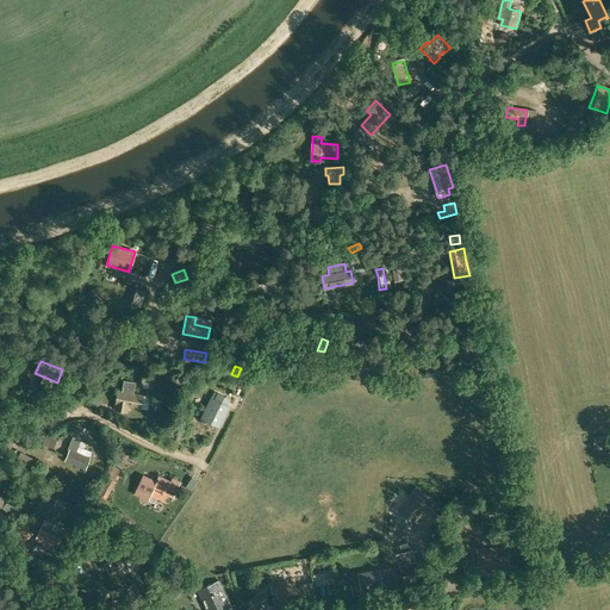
[(118,391),(114,409),(125,411),(125,409),(128,409),(129,406),(147,410),(148,408),(149,399),(149,397),(132,393),(135,383),(124,381),(122,392),(118,391)]
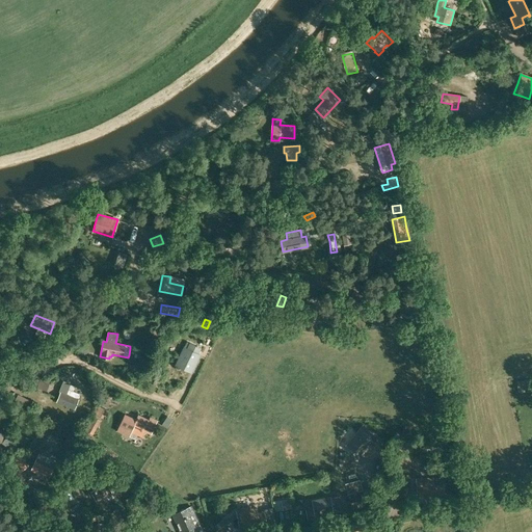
[(191,372),(200,354),(197,353),(200,348),(190,343),(187,349),(184,347),(180,357),(182,360),(179,366),(191,372)]
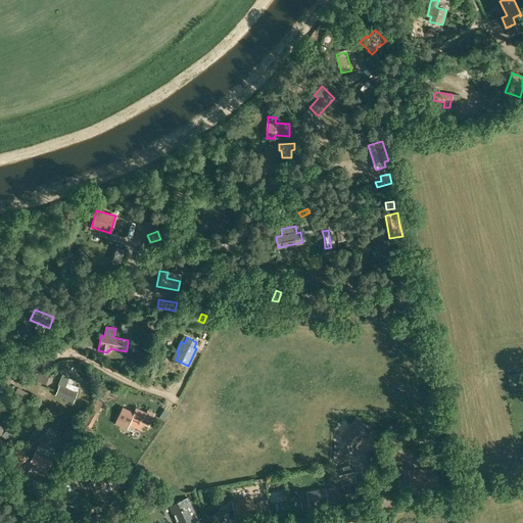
[(84,340),(78,344),(81,350),(87,346),(84,340)]
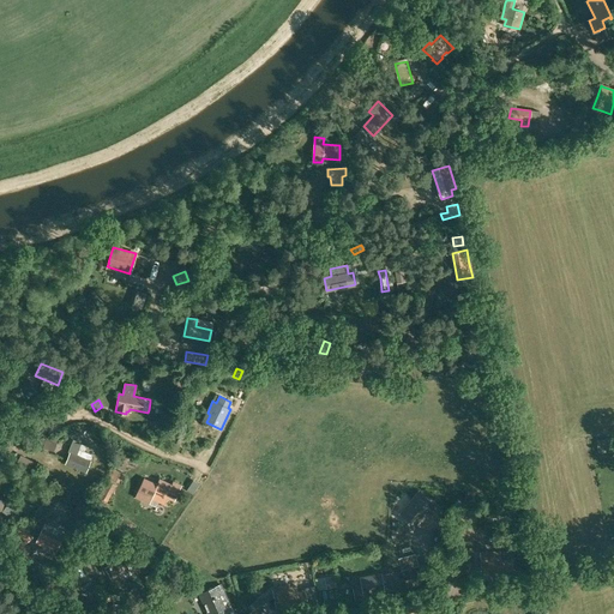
[(188,435),(182,432),(176,446),(182,450),(188,435)]
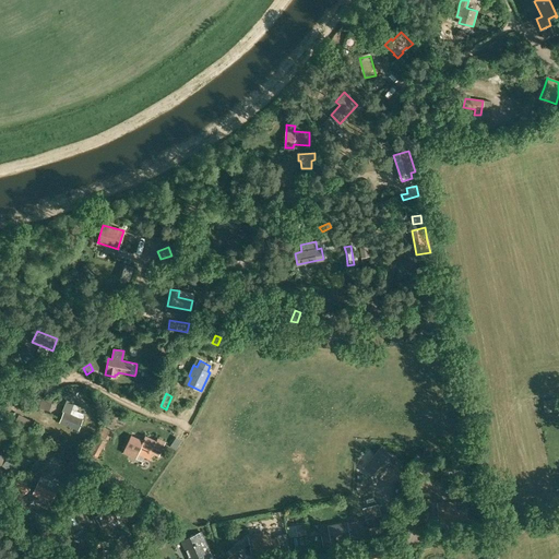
[(84,414),(72,409),(72,408),(74,403),(67,401),(62,412),(63,412),(59,421),(78,429),(84,414)]
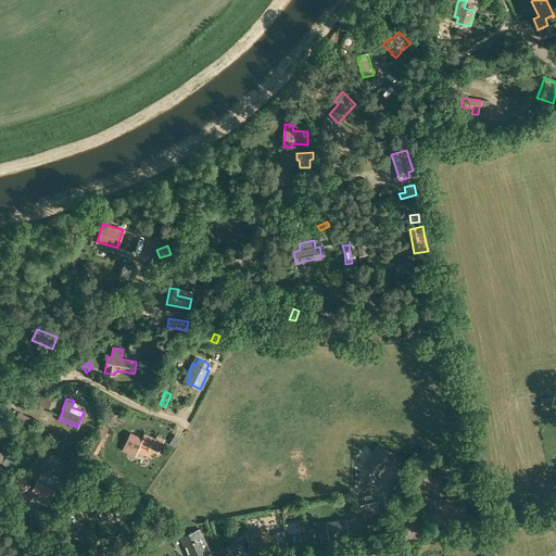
[(29,418),(19,414),(15,420),(26,425),(29,418)]
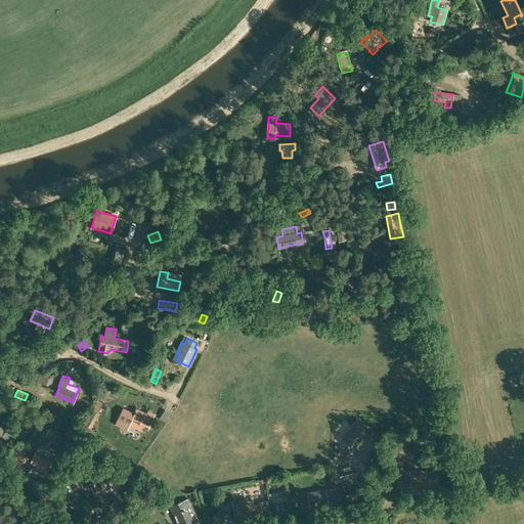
[(136,409),(134,413),(123,408),(118,418),(129,424),(129,425),(140,430),(143,424),(148,427),(153,417),(136,409)]
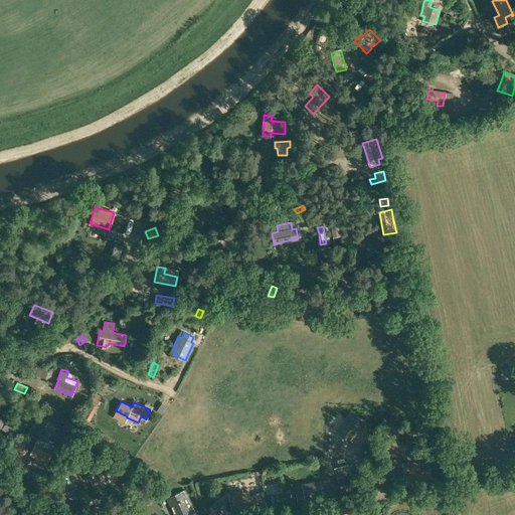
[(351,437),(363,423),(355,416),(351,420),(348,417),(337,431),(345,438),(348,435),(351,437)]
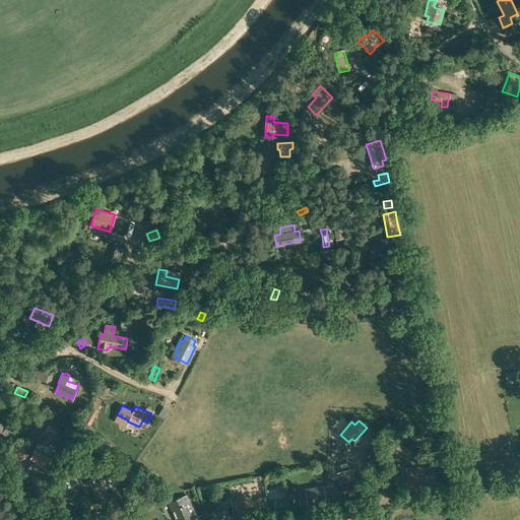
[(12,432),(7,428),(2,435),(7,439),(12,432)]
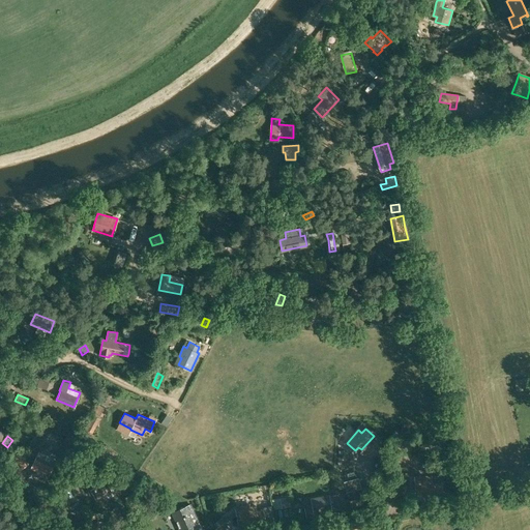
[(432,445),(422,443),(420,450),(431,452),(432,445)]
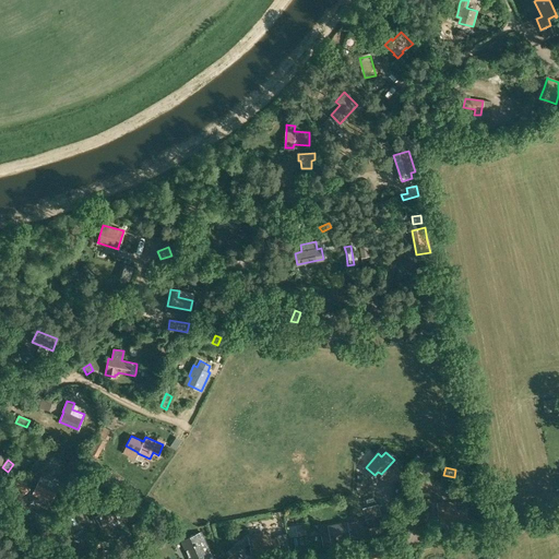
[(86,474),(81,470),(76,475),(82,479),(86,474)]
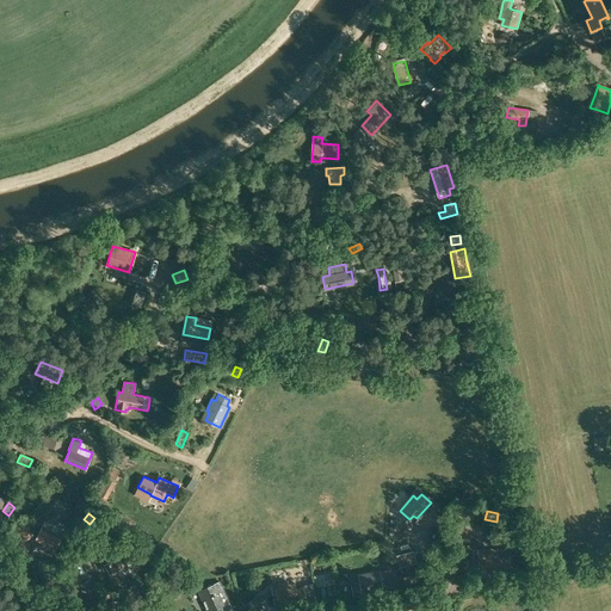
[(36,538),(45,543),(43,547),(54,551),(55,548),(61,536),(65,530),(56,526),(59,522),(47,517),(44,522),(36,538)]
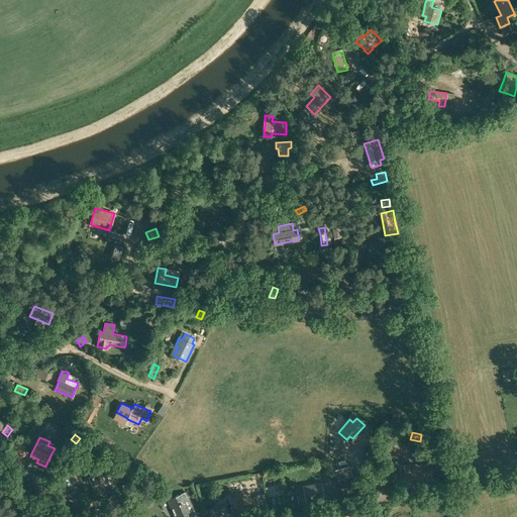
[(26,452),(17,440),(9,446),(18,458),(26,452)]
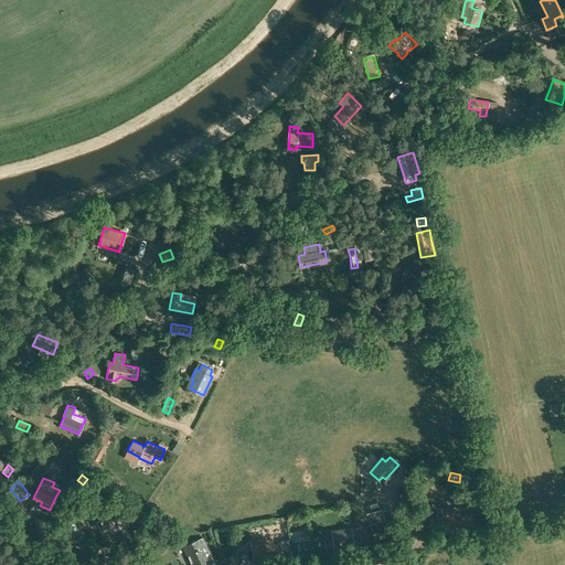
[(441,509),(443,526),(470,524),(470,507),(460,507),(460,508),(441,509)]
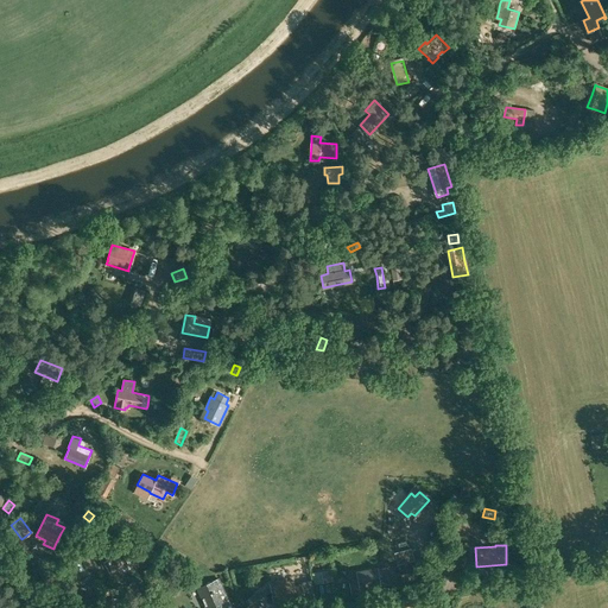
[(115,549),(97,557),(101,563),(105,562),(109,571),(127,563),(121,552),(118,553),(115,549)]
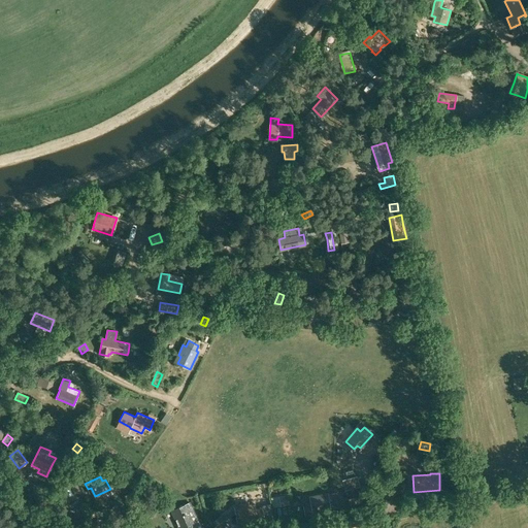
[(342,481),(345,490),(359,487),(357,476),(342,481)]
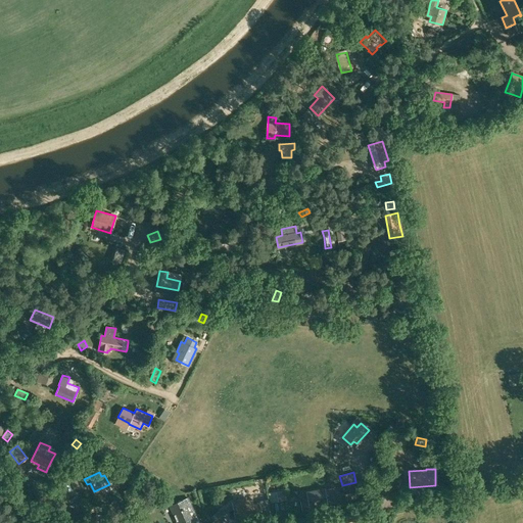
[(312,507),(327,504),(324,488),(306,491),(308,501),(301,503),(302,510),(313,509),(312,507)]
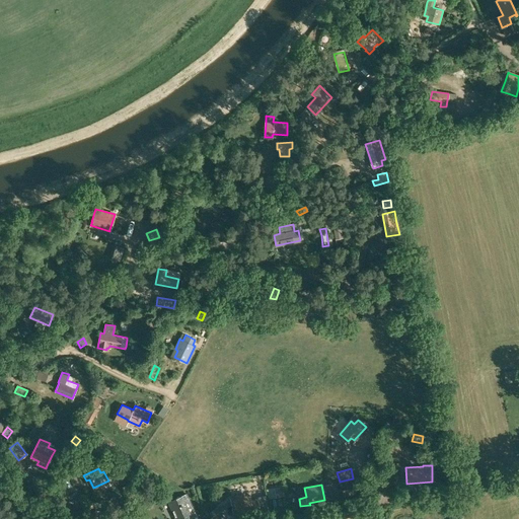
[(282,489),(275,490),(276,499),(284,498),(282,489)]
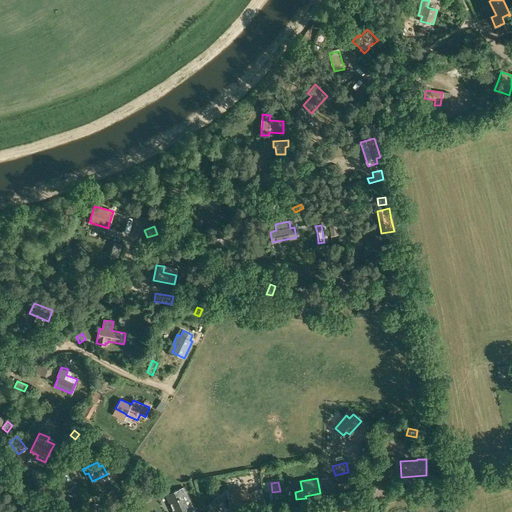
[(132,483),(123,487),(126,493),(135,489),(132,483)]
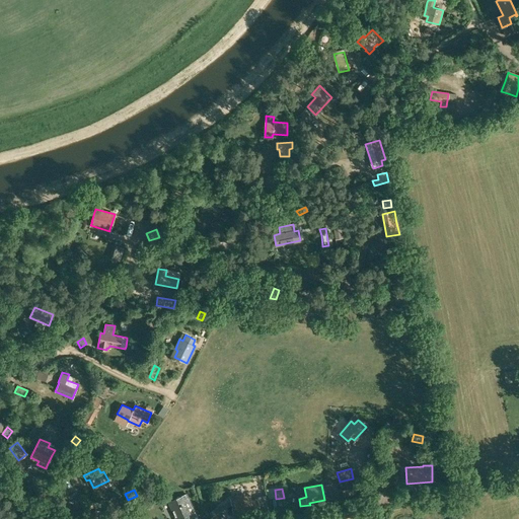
[(232,506),(233,512),(251,509),(252,510),(260,509),(257,499),(250,500),(250,495),(231,499),(232,504),(231,505),(231,507),(232,506)]
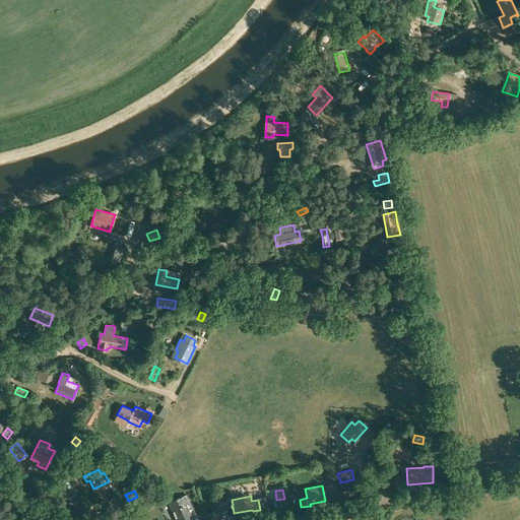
[(187,519),(193,516),(181,498),(165,508),(170,516),(172,515),(175,519),(174,519),(187,519)]
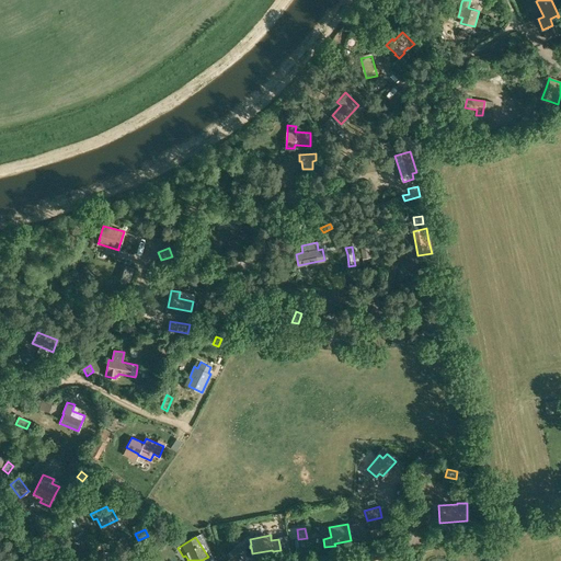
[(237,553),(227,547),(224,552),(232,559),(237,553)]
